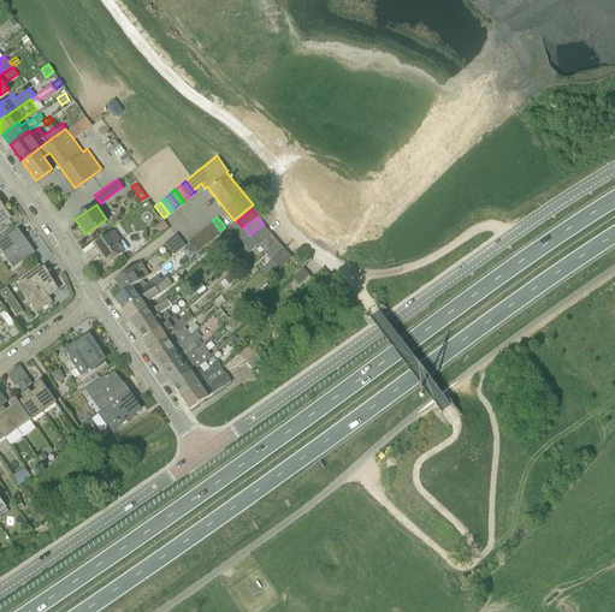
[(163,218),(155,223),(159,229),(166,223),(163,218)]
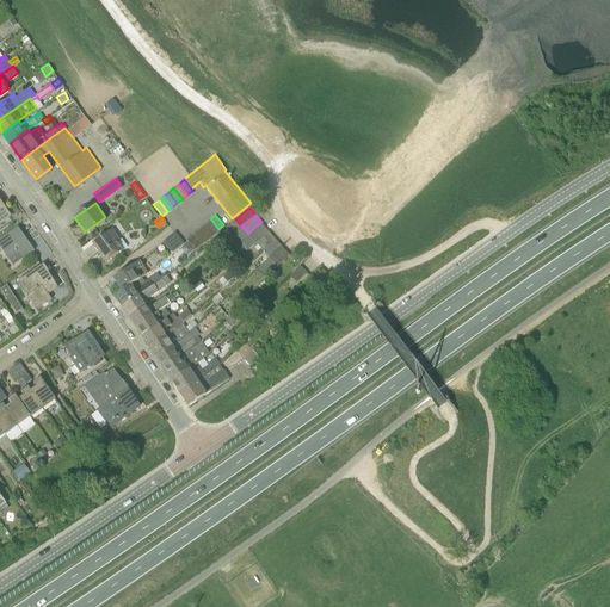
[(213,234),(219,229),(210,218),(205,223),(213,234)]
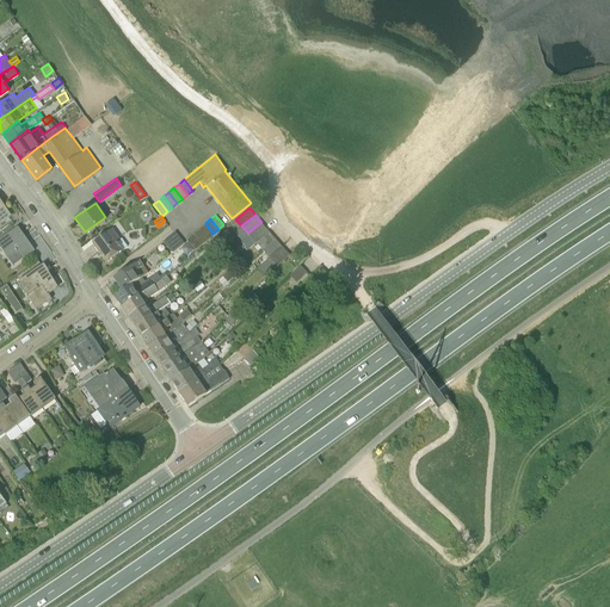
[(248,233),(254,241),(267,229),(262,222),(248,233)]
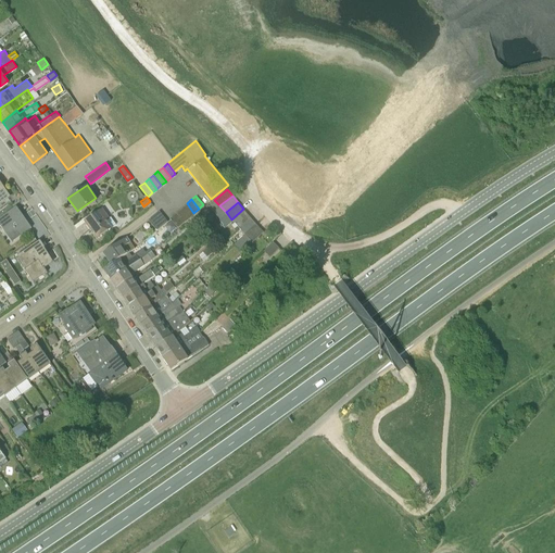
[(189,216),(193,213),(187,203),(181,206),(189,216)]
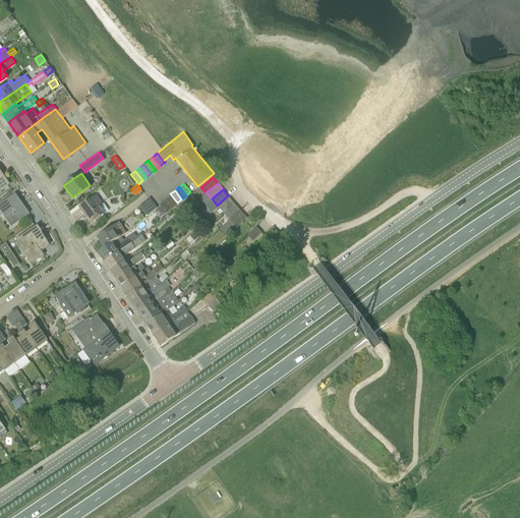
[(0,209),(10,224),(29,212),(14,191),(0,200),(0,209)]
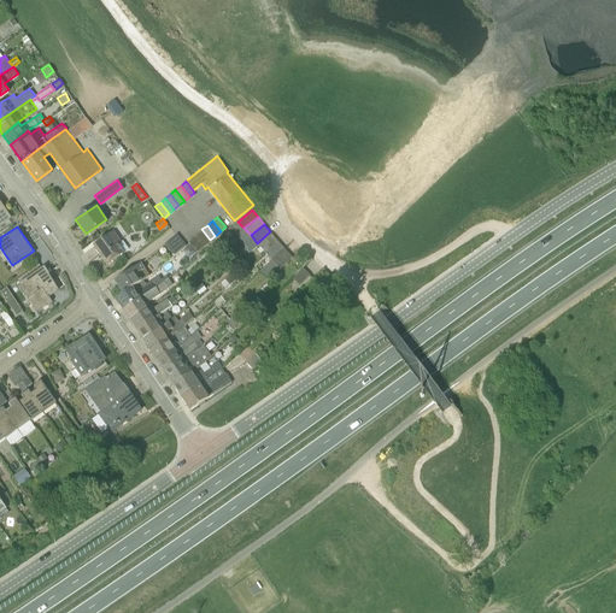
[(205,245),(210,240),(201,229),(197,234),(205,245)]
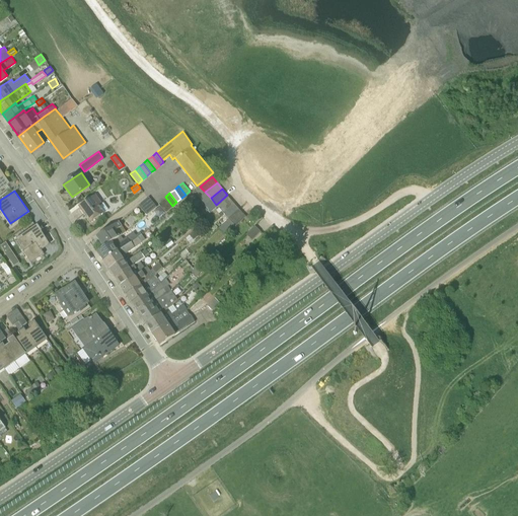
[(89,221),(103,211),(98,205),(101,202),(95,194),(78,206),(89,221)]
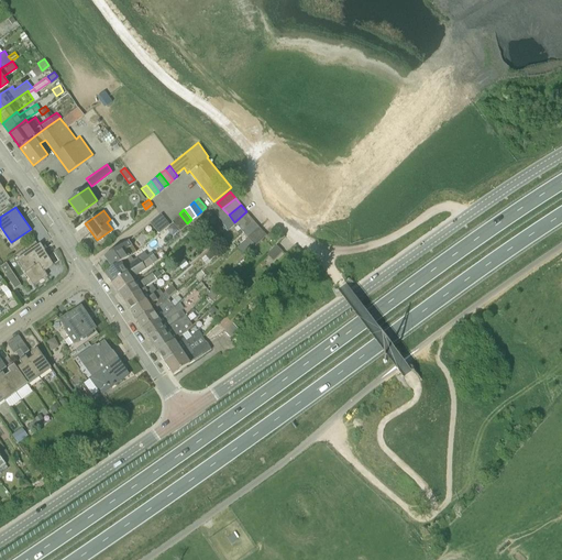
[(161,211),(150,220),(158,231),(169,222),(161,211)]
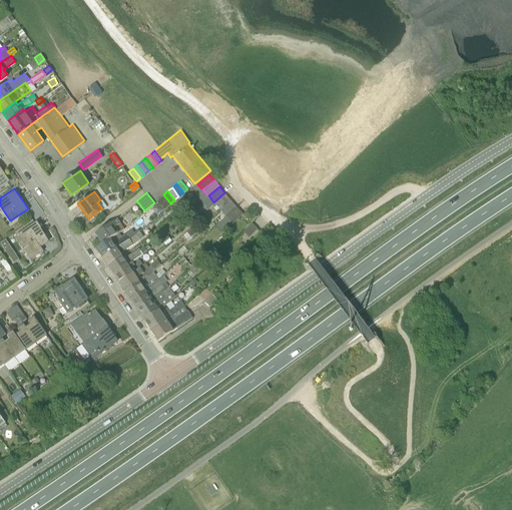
[(213,202),(219,208),(230,198),(224,192),(213,202)]
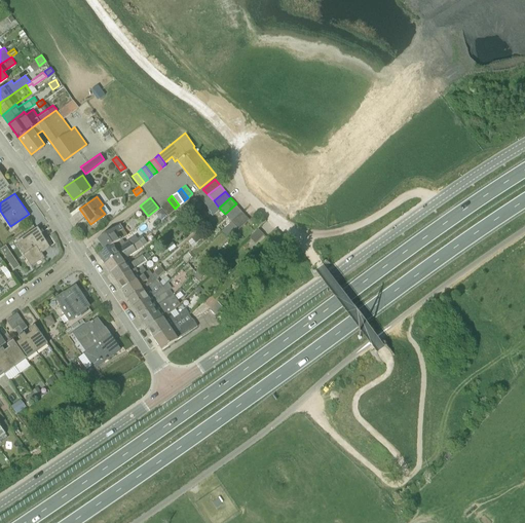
[(170,212),(175,209),(167,199),(162,202),(170,212)]
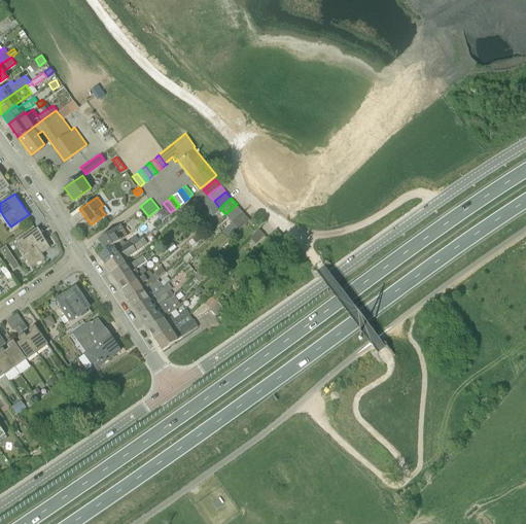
[(185,210),(191,205),(187,200),(181,205),(185,210)]
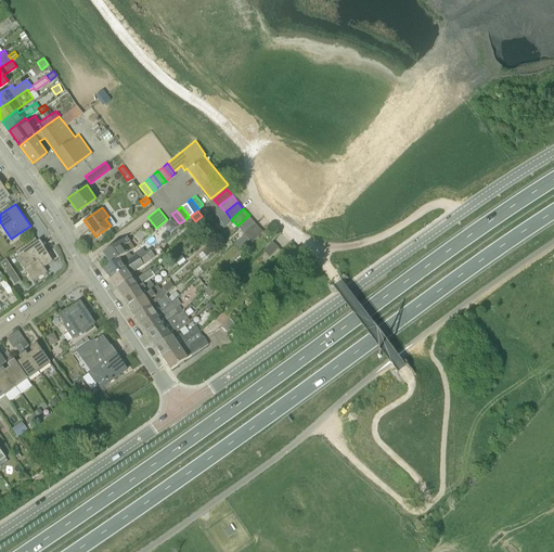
[(175,228),(179,223),(171,214),(167,218),(175,228)]
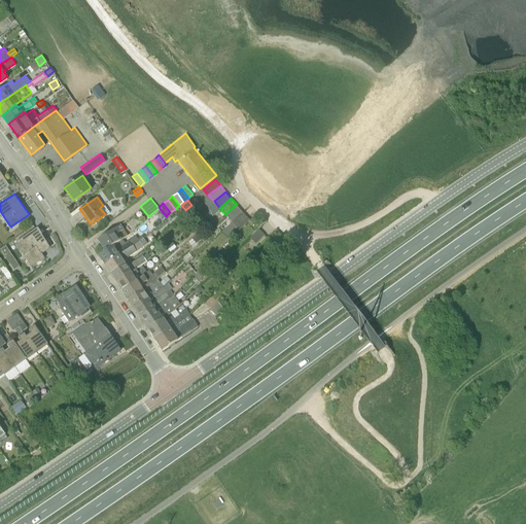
[(225,214),(231,219),(242,209),(237,204),(225,214)]
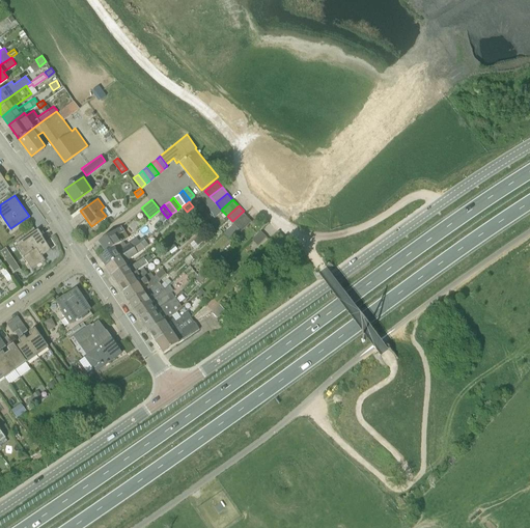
[(244,211),(232,221),(241,229),(251,220),(244,211)]
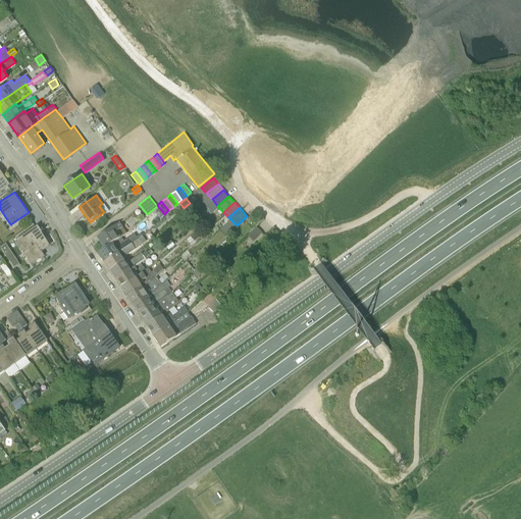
[(96,236),(103,247),(120,236),(116,229),(121,225),(118,221),(96,236)]
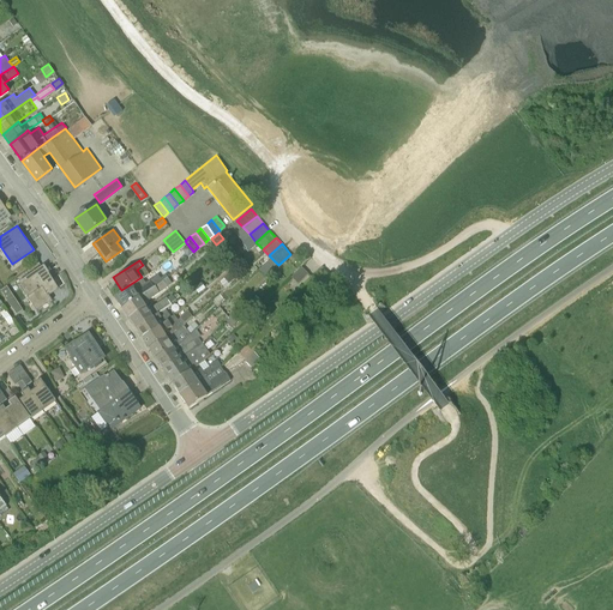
[(18,279),(28,294),(26,294),(36,308),(50,299),(47,293),(56,287),(47,272),(48,271),(43,263),(18,279)]
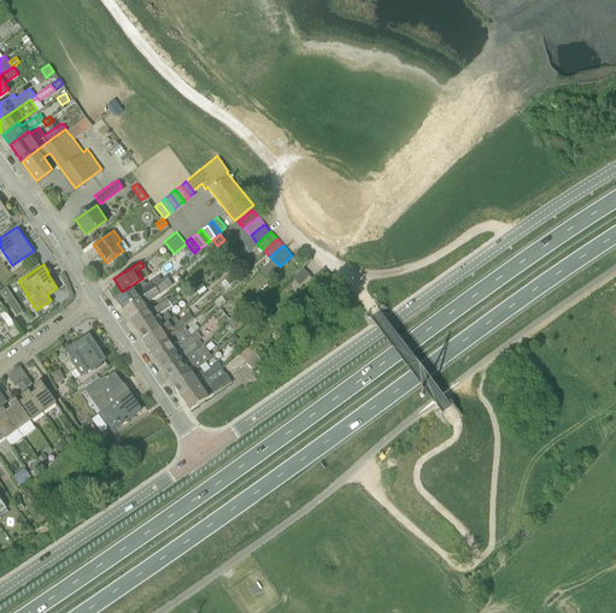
[(303,266),(292,276),(299,283),(309,272),(303,266)]
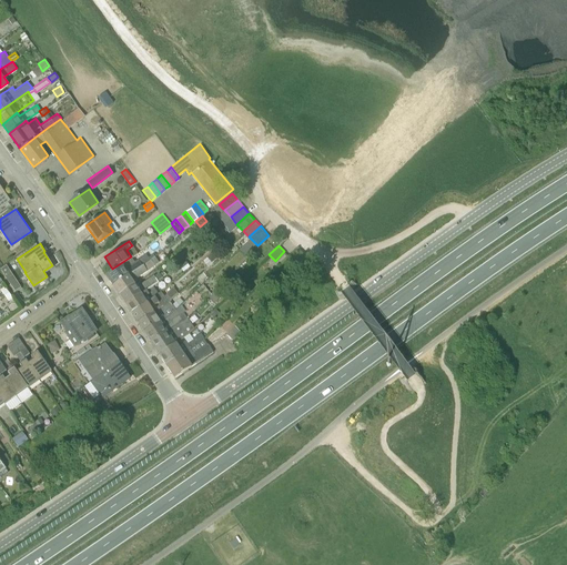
[(206,264),(216,256),(212,251),(202,259),(206,264)]
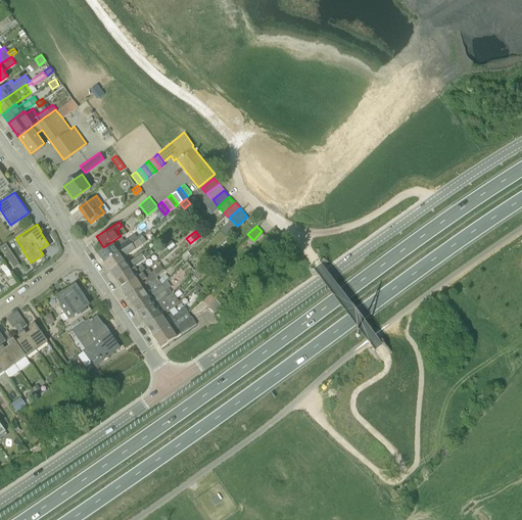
[(278,231),(268,241),(272,245),(282,236),(278,231)]
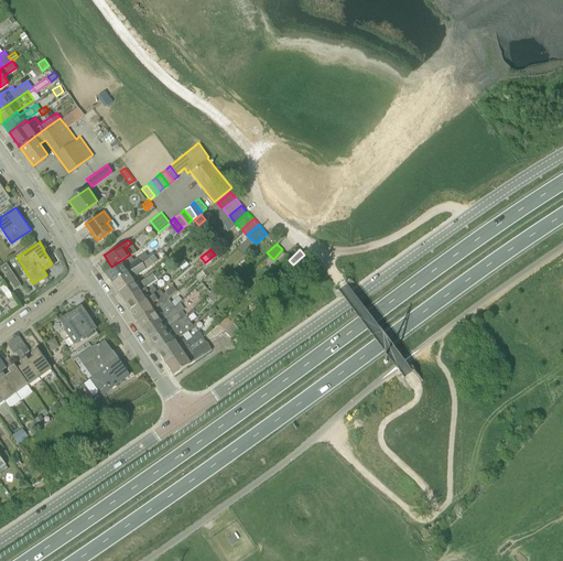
[(105,271),(105,272),(111,282),(149,256),(153,252),(151,250),(147,254),(144,250),(132,258),(130,255),(111,267),(105,271)]
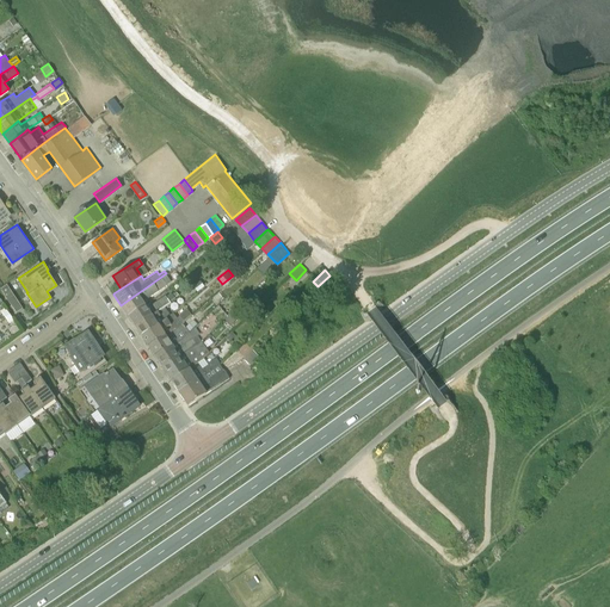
[(128,316),(145,304),(142,299),(158,289),(166,283),(161,277),(121,305),(128,316)]
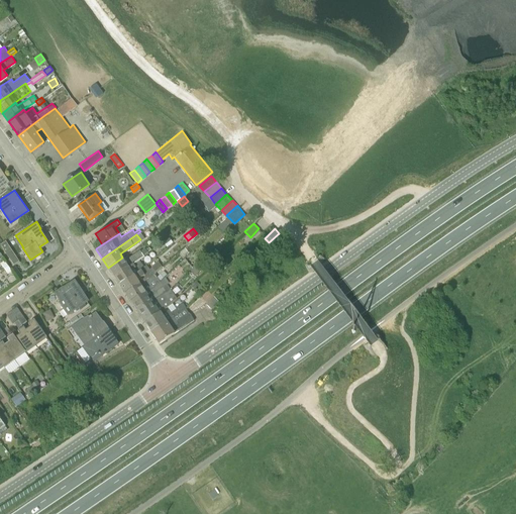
[(172,240),(168,235),(162,240),(166,245),(172,240)]
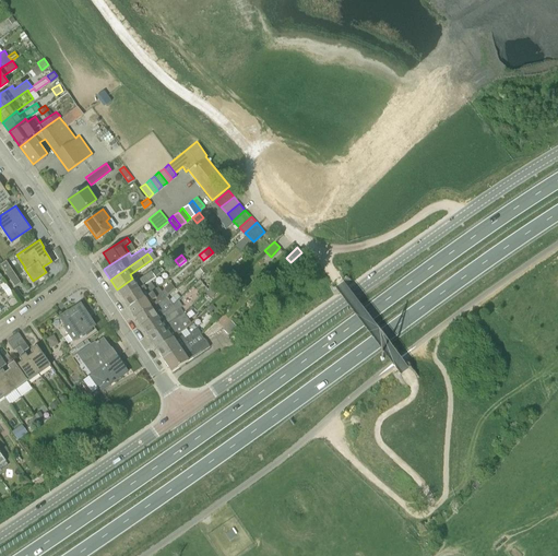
[(3,269),(10,265),(6,259),(0,262),(3,269)]
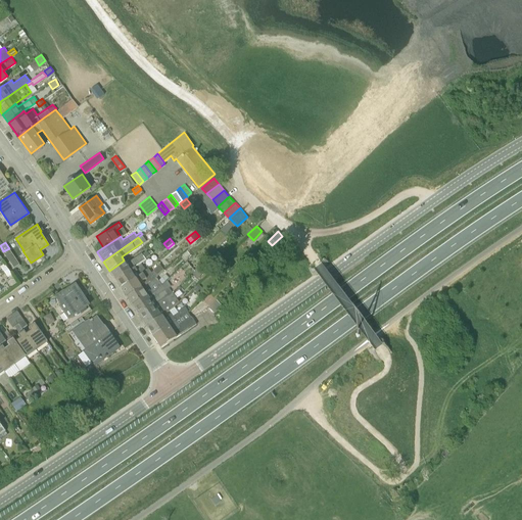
[(114,279),(140,262),(145,258),(145,257),(149,253),(146,249),(142,252),(141,251),(130,258),(129,256),(124,261),(109,271),(114,279)]
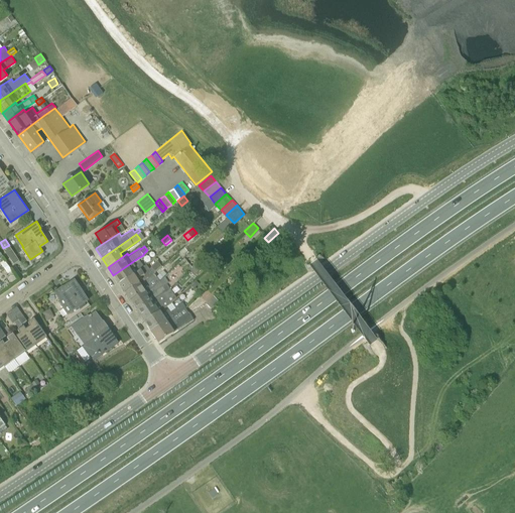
[(15,254),(10,258),(13,262),(18,259),(15,254)]
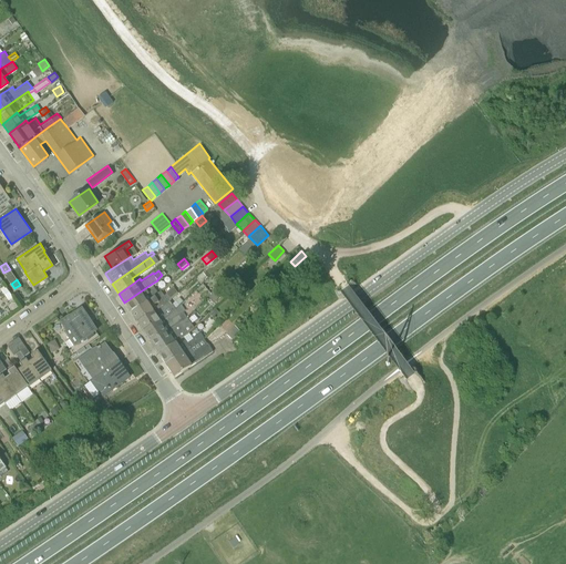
[(152,284),(124,303),(131,313),(146,301),(154,295),(157,291),(152,284)]
